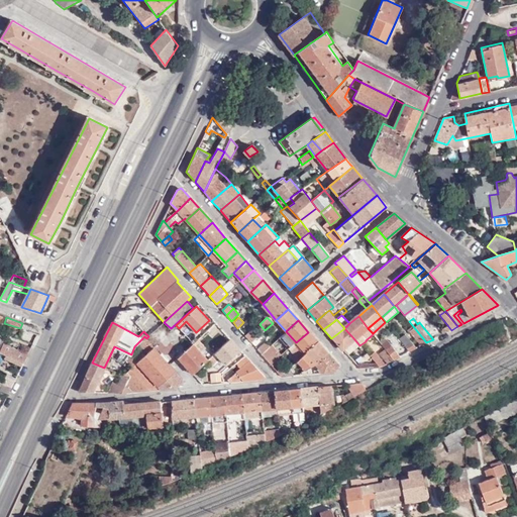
[(426,342),(413,326),(411,327),(425,343),(426,342)]
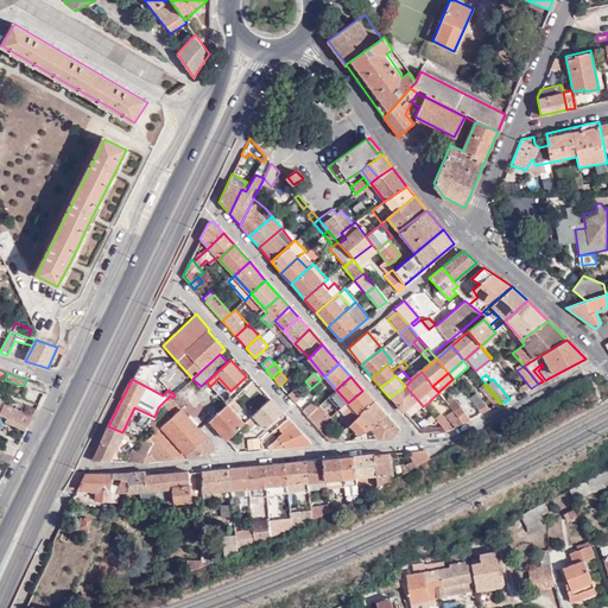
[(175,396),(181,403),(194,393),(188,385),(175,396)]
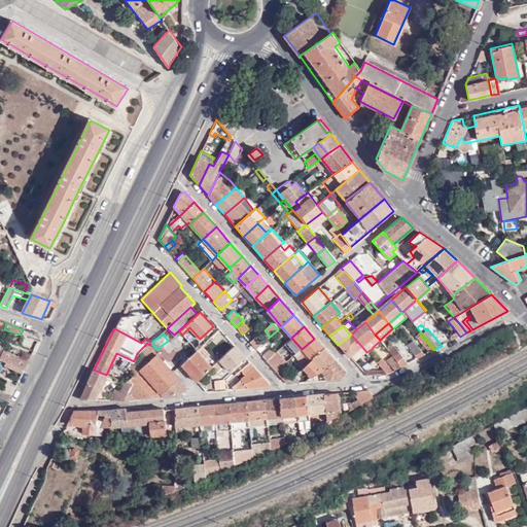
[(430,352),(433,350),(419,334),(416,338),(430,352)]
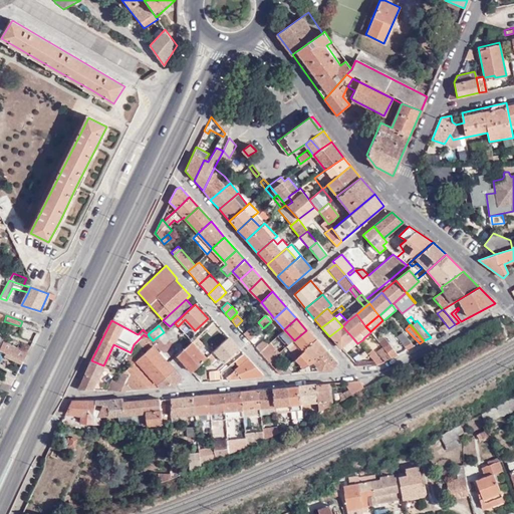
[(329,336),(340,348),(352,337),(342,326),(329,336)]
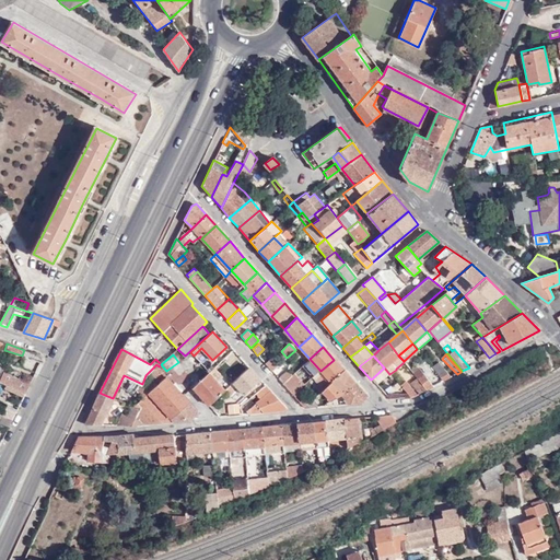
[(265,363),(271,371),(277,368),(279,364),(272,357),(265,363)]
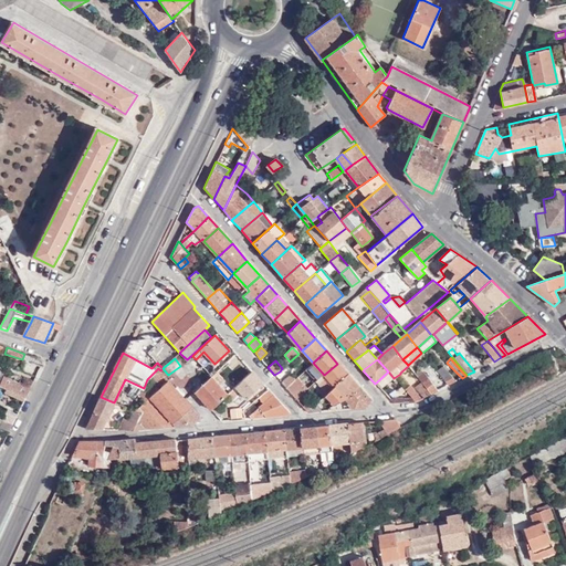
[(316,380),(324,375),(313,363),(306,369),(316,380)]
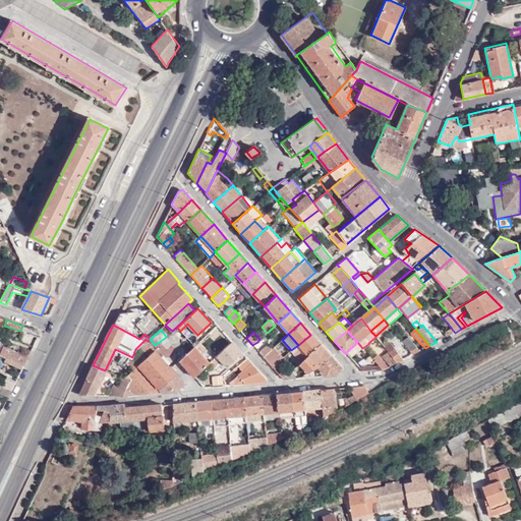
[(306,354),(307,355),(321,345),(310,335),(298,345),(306,354)]
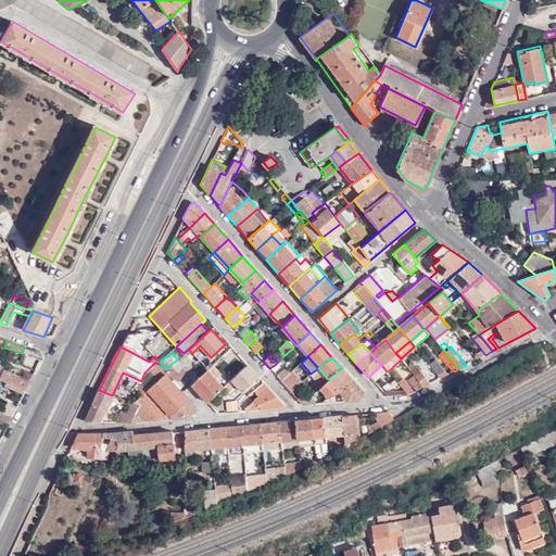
[(439,379),(447,375),(433,359),(427,364),(439,379)]
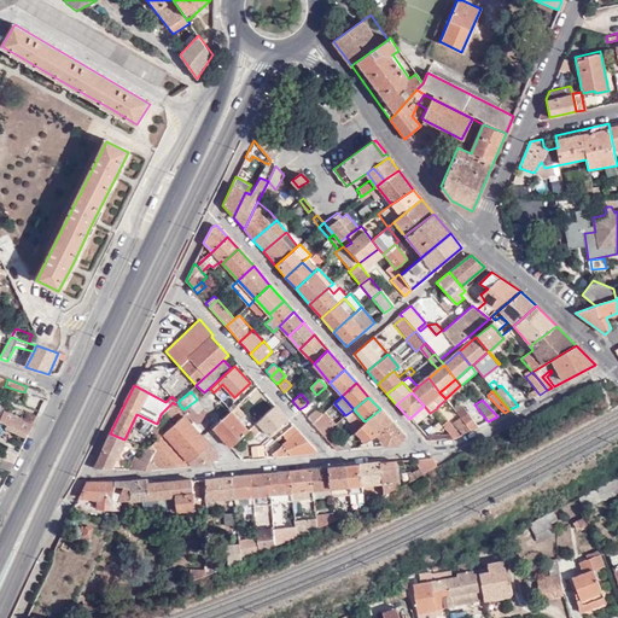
[(286,419),(274,406),(255,421),(268,436),(286,419)]
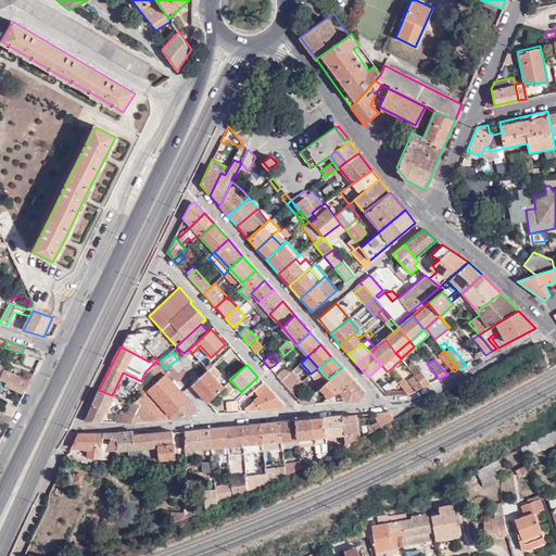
[(414,377),(422,388),(429,384),(414,366),(407,369),(414,377)]
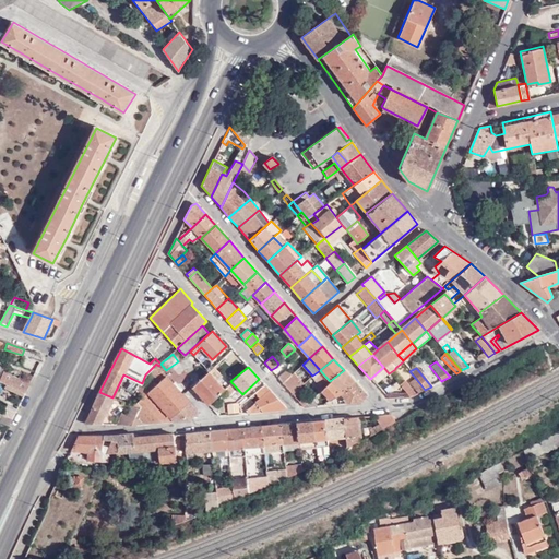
[(198,412),(181,394),(159,369),(137,390),(142,396),(131,405),(137,407),(129,425),(132,425),(189,419),(198,412)]
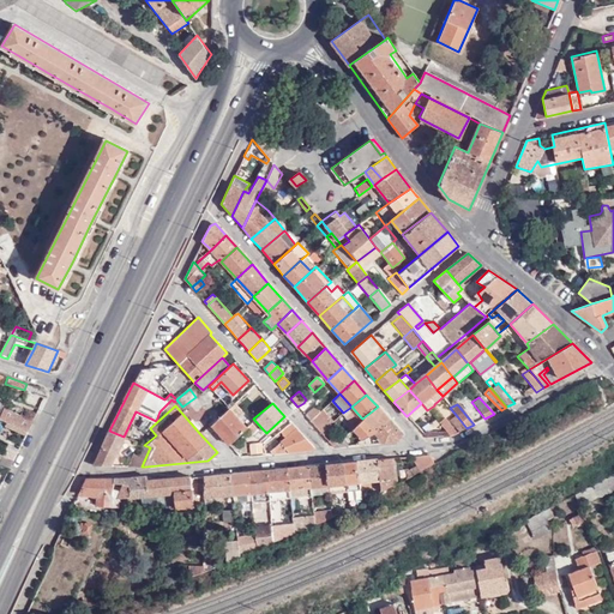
[(305,414),(309,420),(315,414),(319,410),(315,405),(305,414)]
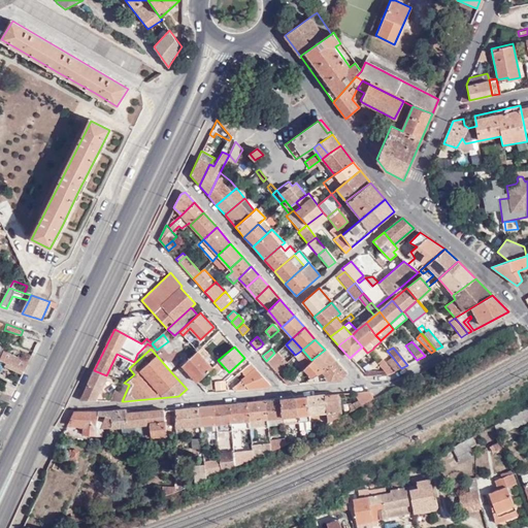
[(302,350),(295,355),(295,356),(303,365),(310,359),(302,350)]
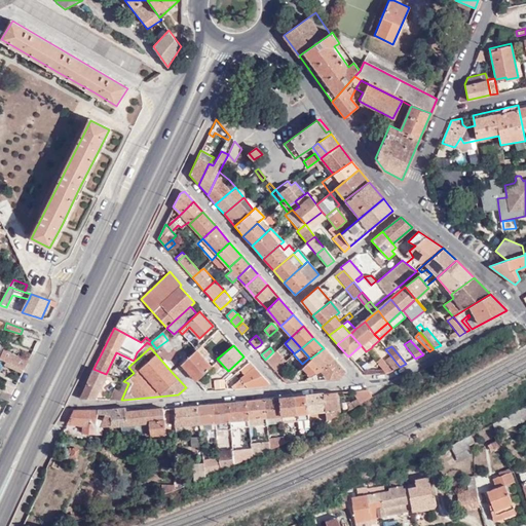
[(301,368),(308,377),(310,376),(315,372),(318,370),(321,369),(333,360),(324,348),(310,359),(301,368)]
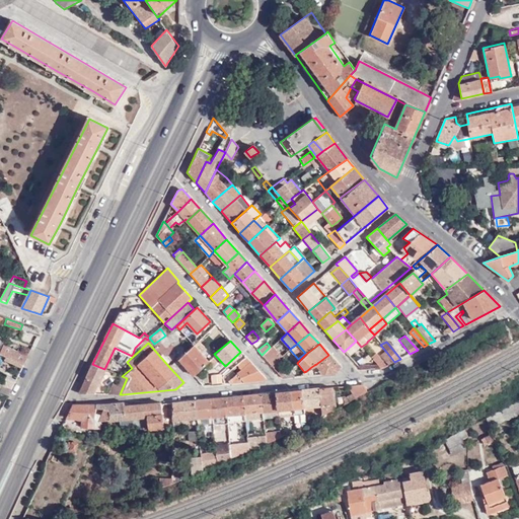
[(206,361),(193,346),(178,359),(192,373),(206,361)]
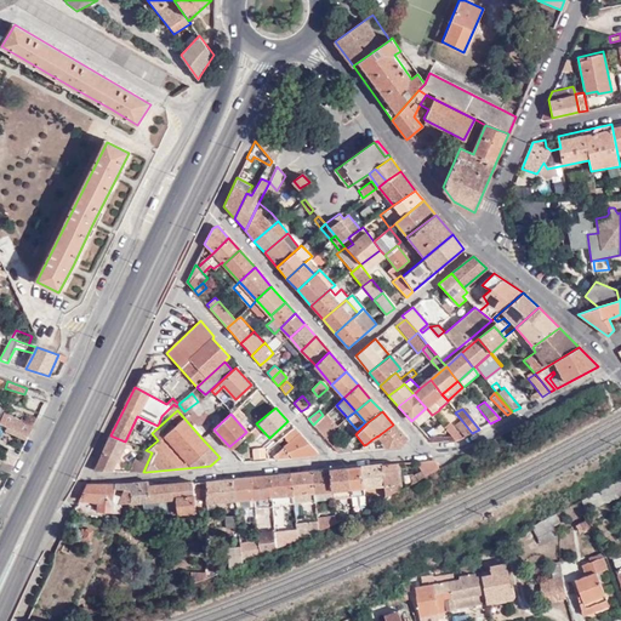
[(3,415),(0,420),(0,425),(27,437),(32,427),(3,415)]
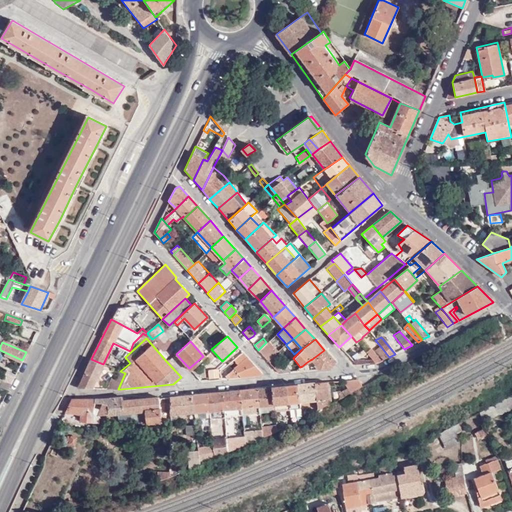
[(267,361),(273,356),(276,353),(266,342),(263,345),(258,350),(267,361)]
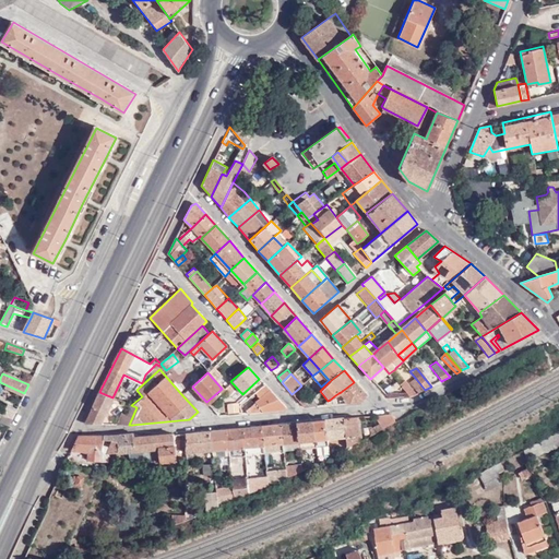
[(409,383),(418,394),(425,390),(416,379),(409,383)]
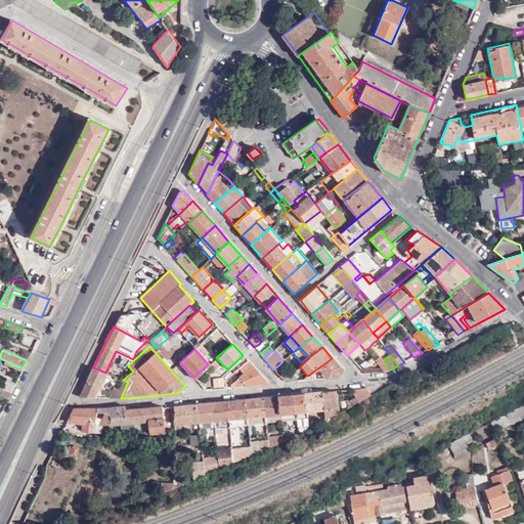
[(319,367),(326,378),(336,378),(343,370),(332,358),(319,367)]
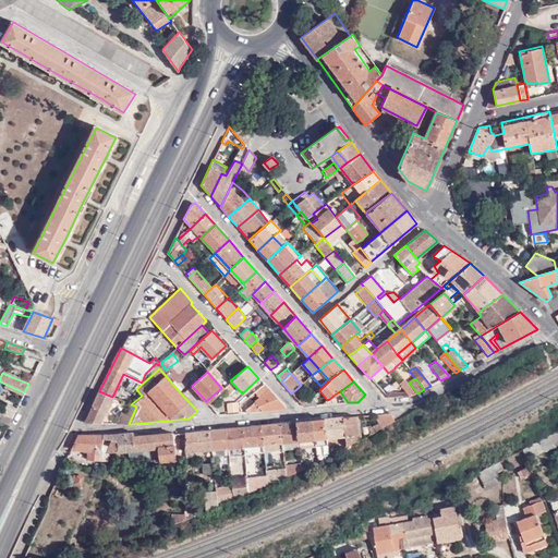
[(410,397),(415,395),(404,384),(400,387),(403,390),(410,397)]
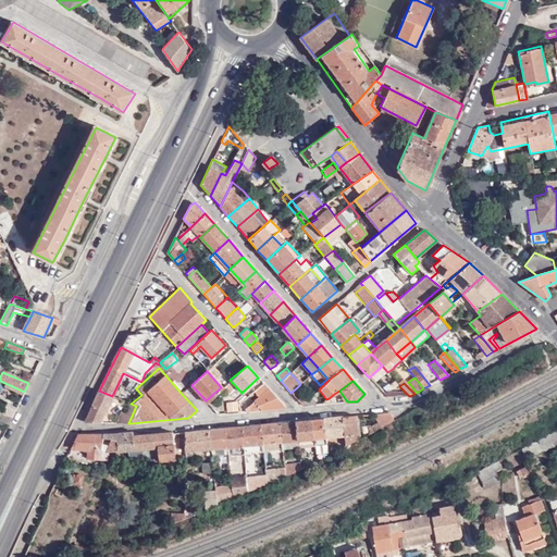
[(24,392),(5,384),(4,386),(22,395),(24,392)]
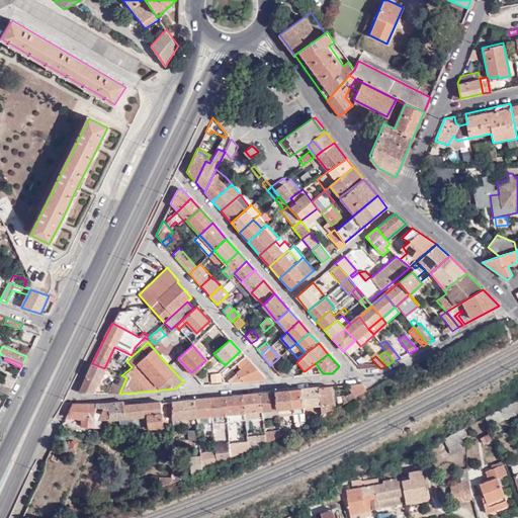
[(270,365),(280,376),(285,371),(286,370),(282,365),(284,363),(279,357),(276,360),(270,365)]
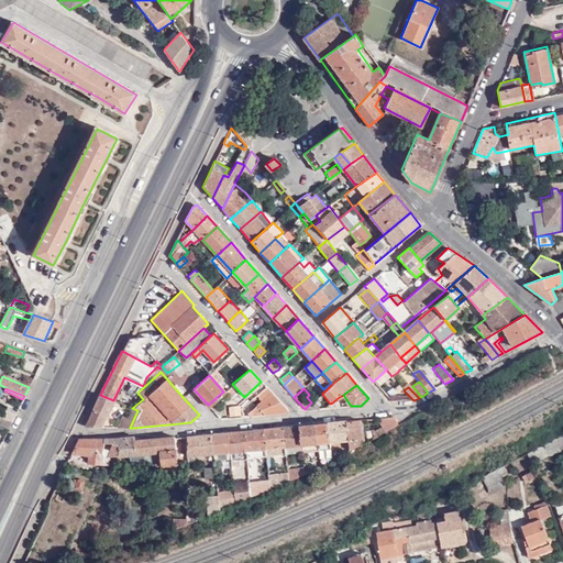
[(287,411),(271,394),(247,412),(247,416),(287,411)]
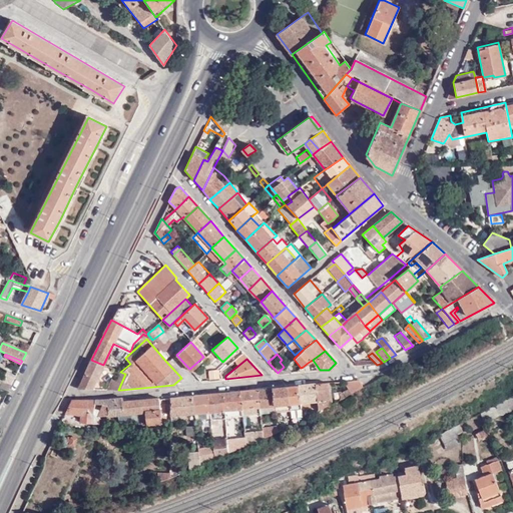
[(91,390),(103,365),(91,360),(76,389),(91,390)]
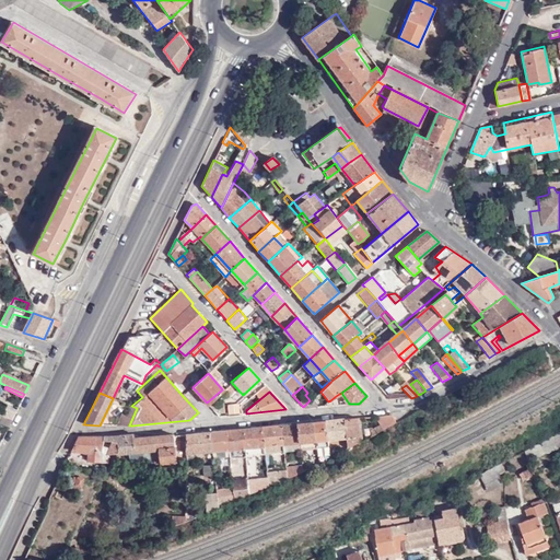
[(319,407),(313,397),(310,400),(308,401),(303,407),(304,408),(319,407)]
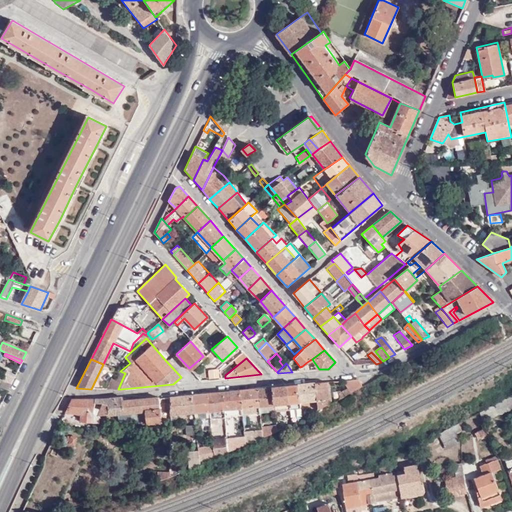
[(207,371),(208,379),(220,378),(218,369),(207,371)]
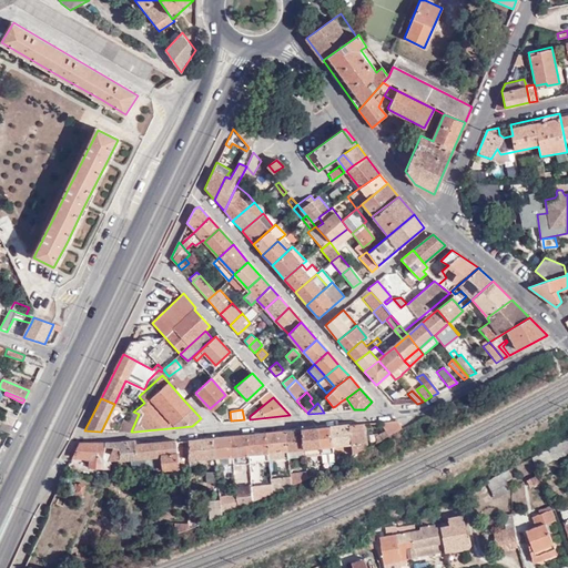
[(11,427),(17,415),(8,411),(4,416),(9,418),(6,424),(11,427)]
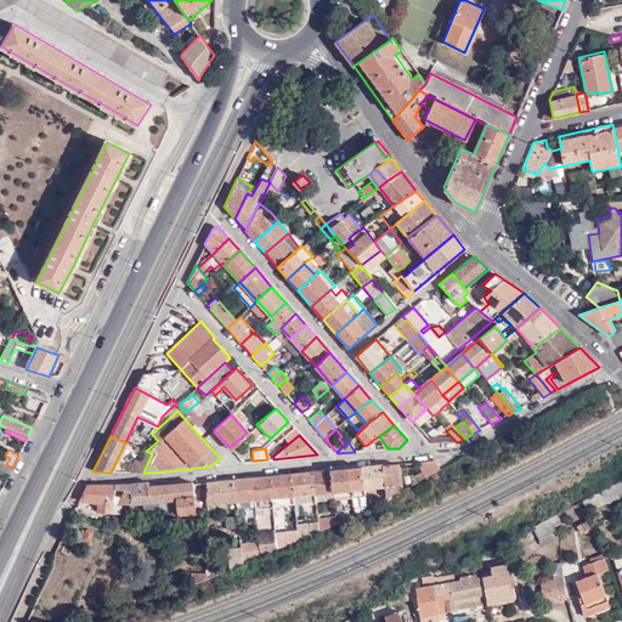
[(143,473),(152,453),(146,451),(142,462),(135,458),(129,473),(143,473)]
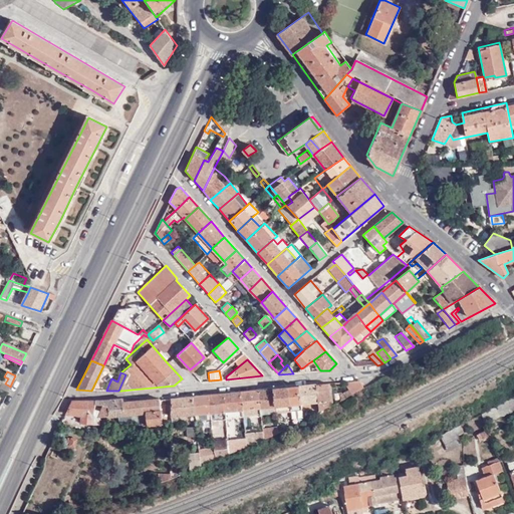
[(363,388),(359,381),(358,381),(345,382),(349,390),(352,395),(363,388)]
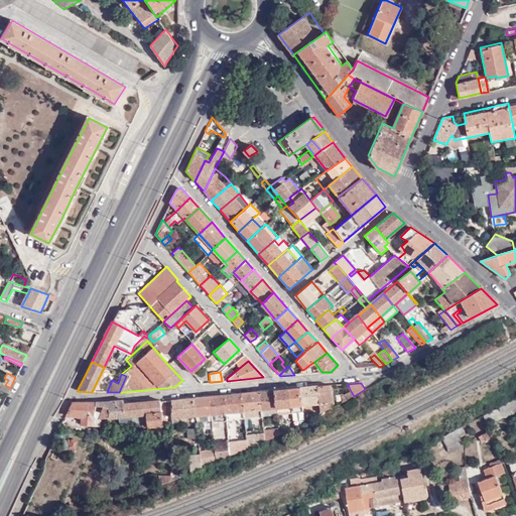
[(332,407),(330,385),(328,386),(317,387),(319,405),(319,407),(320,413),(332,407)]
